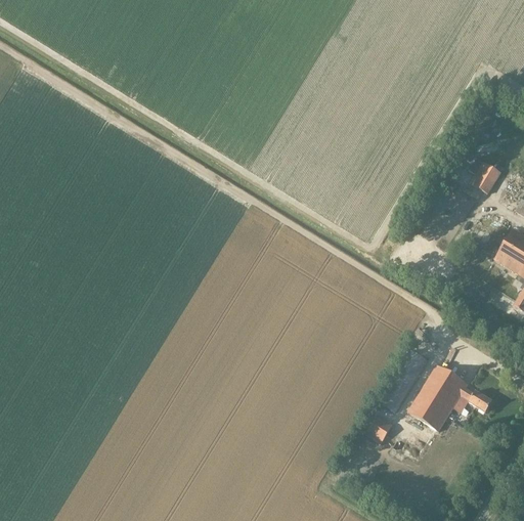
[(487,193),(500,172),(482,160),(469,182),(487,193)]
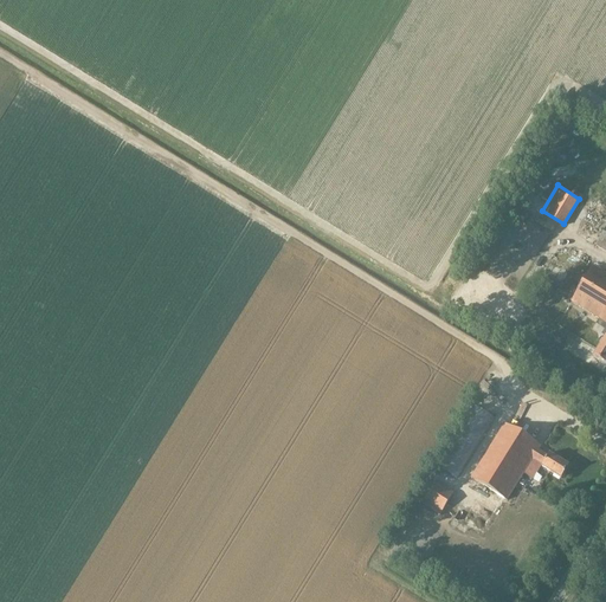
[(605,250),(605,222),(594,243),(605,250)]
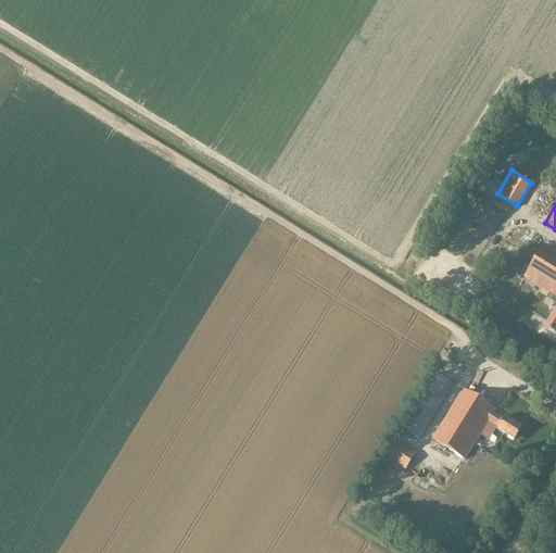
[(525,275),(548,290),(555,293),(555,306),(555,308),(545,325),(555,331),(555,249),(545,242),(525,275)]
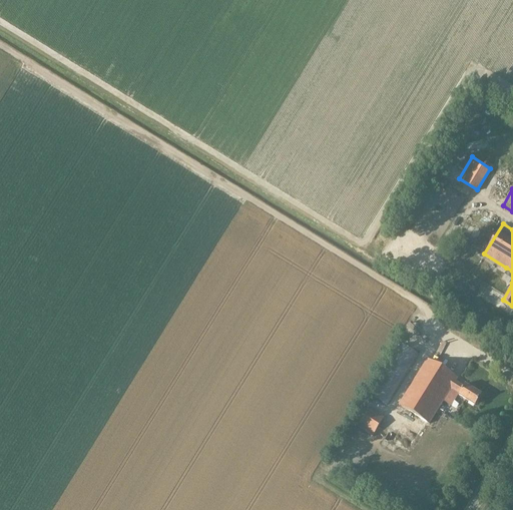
[(387,405),(414,351),(404,346),(396,362),(398,364),(379,402),(387,405)]
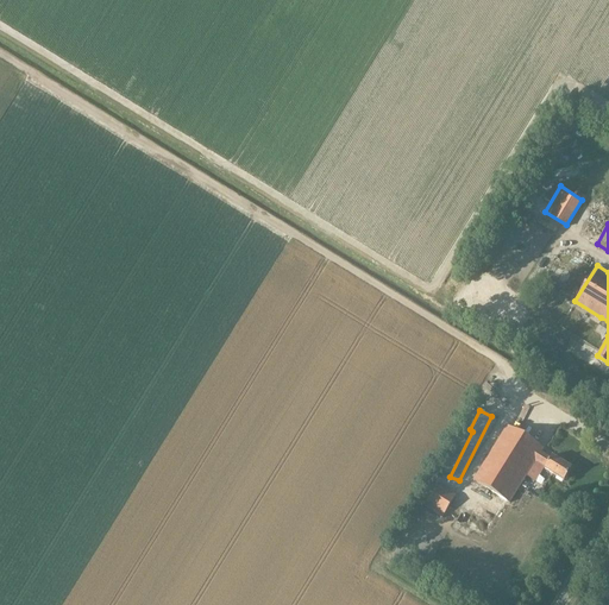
[(564,478),(571,466),(552,453),(551,455),(540,449),(542,446),(507,423),(473,478),(509,499),(535,458),(545,464),(544,466),(564,478)]
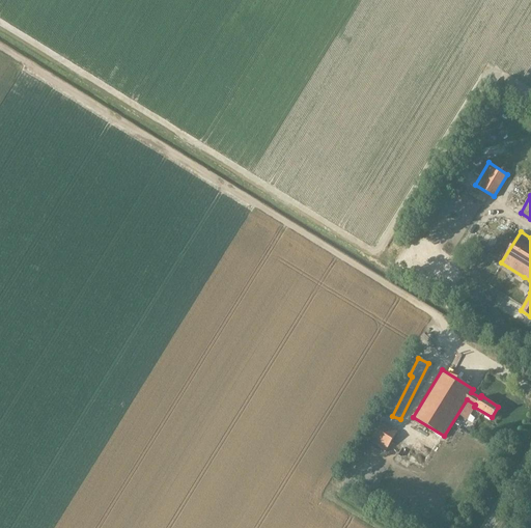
[(385,449),(396,431),(374,417),(363,436),(385,449)]
